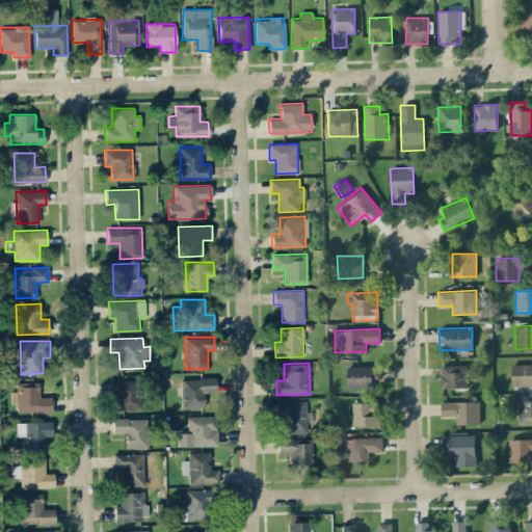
[(531,363),(511,364),(512,387),(531,386),(531,363)]
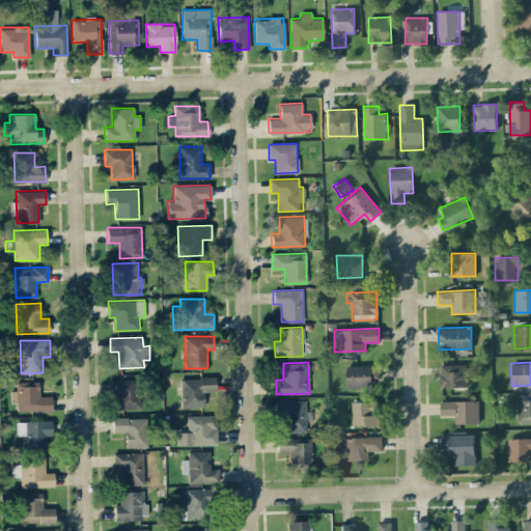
[(466,364),(440,364),(441,388),(467,387),(466,364)]
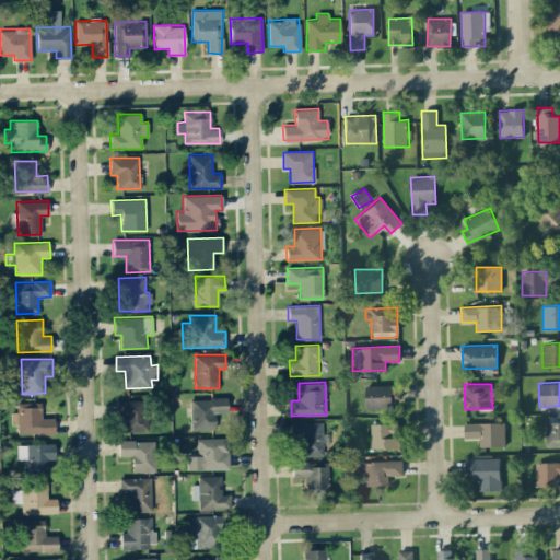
[(400,385),(365,385),(366,409),(392,408),(392,400),(400,400),(400,385)]
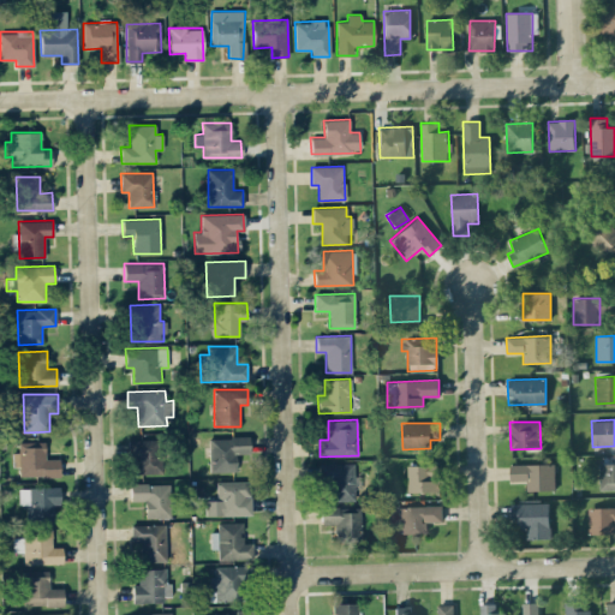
[(250,453),(249,436),(209,437),(210,472),(238,471),(238,453),(250,453)]
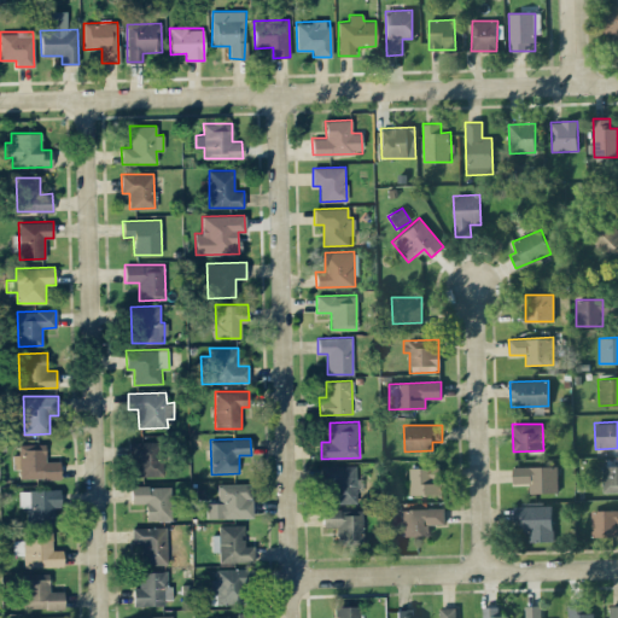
[(161,441),(129,442),(129,460),(136,460),(136,474),(162,474),(161,441)]
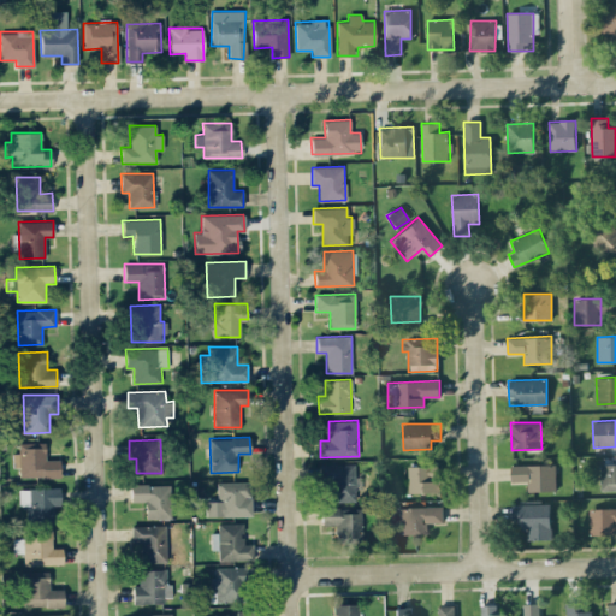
[(60,458),(46,458),(46,442),(19,443),(19,452),(12,452),(13,467),(19,467),(21,477),(60,477),(60,458)]
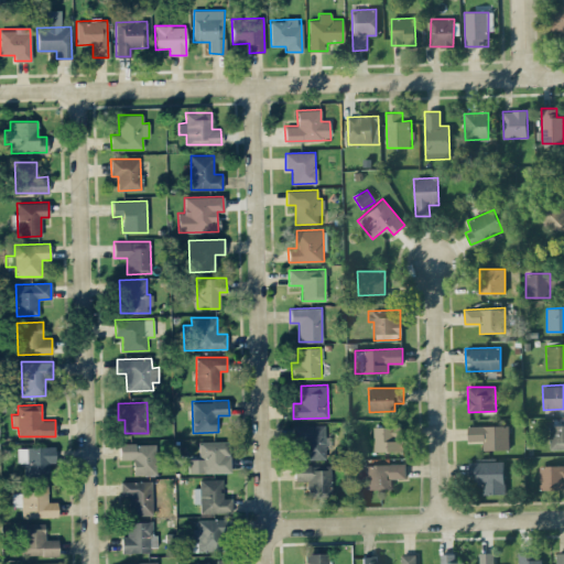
[(292,425),(292,440),(303,440),(303,459),(325,458),(324,424),(292,425)]
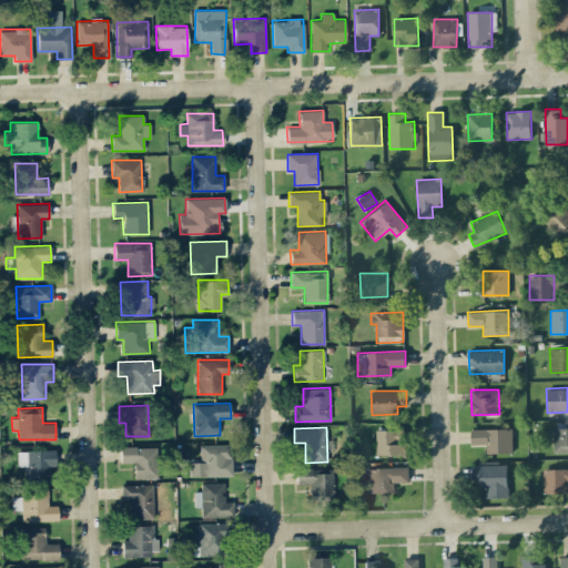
[(470,429),(472,444),(486,444),(486,453),(513,453),(511,428),(470,429)]
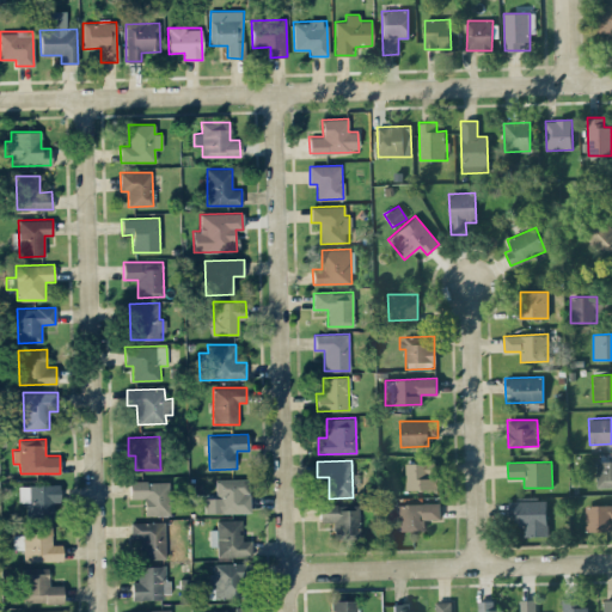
[(407,490),(436,489),(435,463),(405,464),(407,490)]
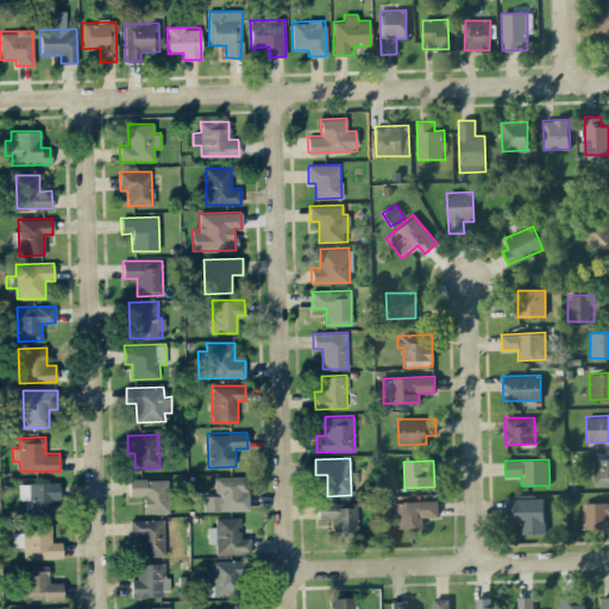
[(214,477),(214,495),(203,495),(203,510),(248,510),(248,476),(214,477)]
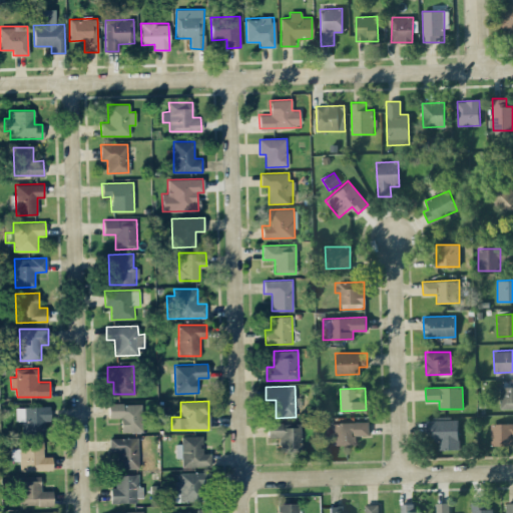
[(109,417),(120,417),(121,432),(141,432),(140,403),(108,403),(109,417)]
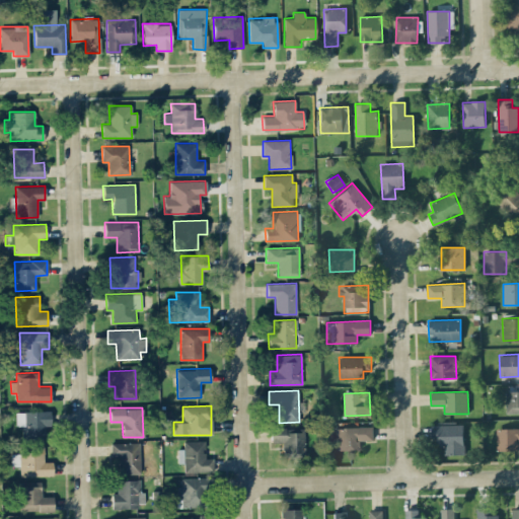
[(22,439),(48,439),(48,411),(16,412),(16,425),(22,425),(22,439)]
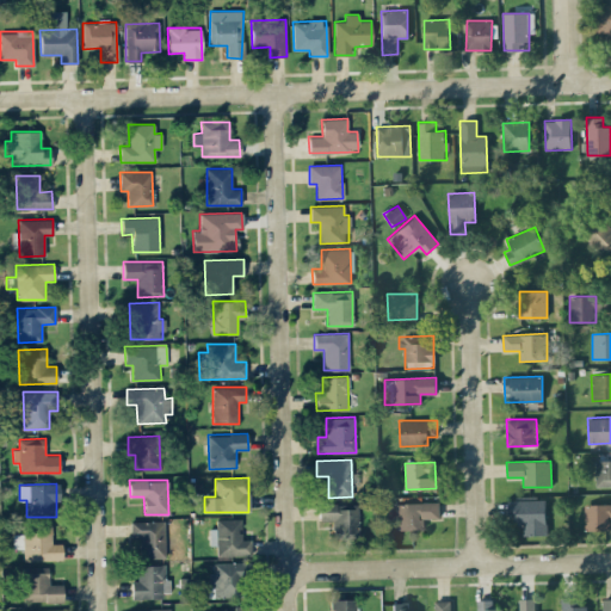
[(439,519),(439,503),(421,503),(421,498),(395,499),(396,529),(424,529),(424,519),(439,519)]
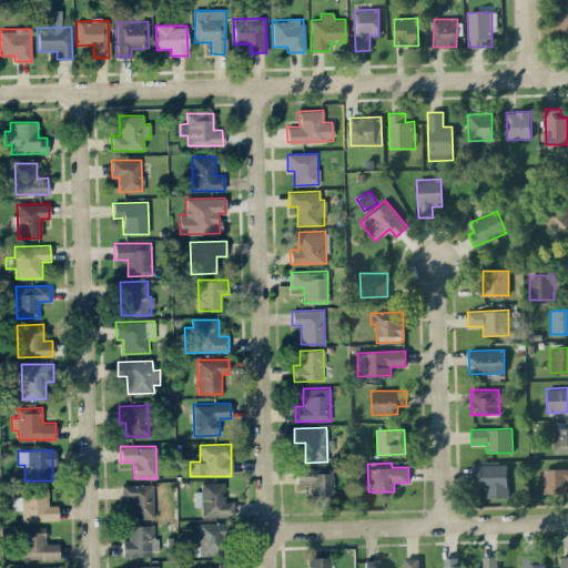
[(507,465),(472,465),(473,480),(484,480),(484,497),(508,497),(507,465)]
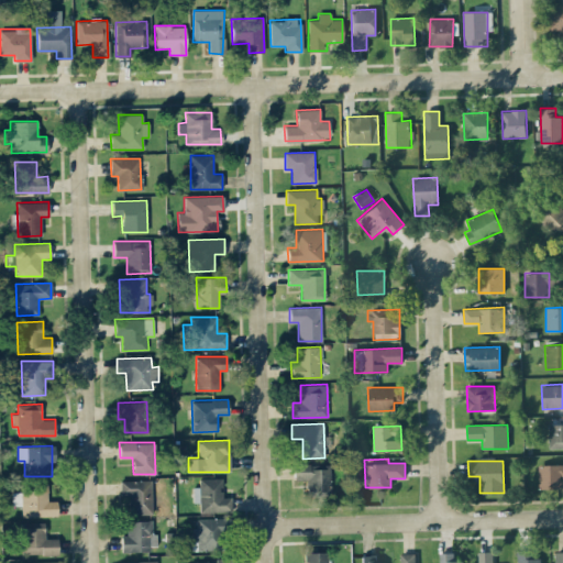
[(330,463),(294,464),(294,479),(307,479),(307,495),(330,494),(330,463)]
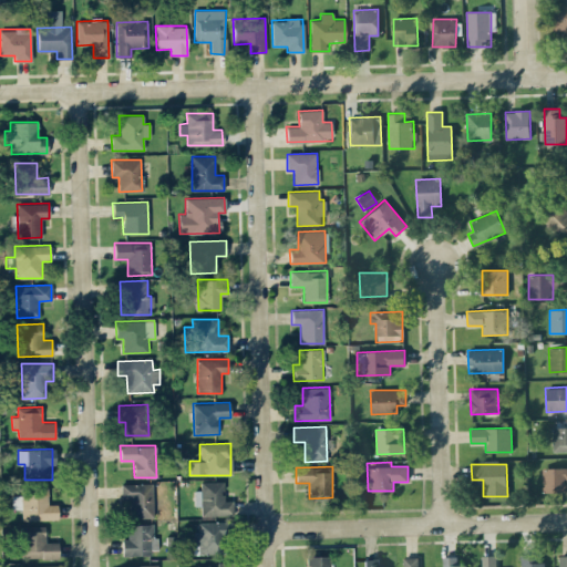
[(566,467),(543,468),(543,492),(566,491),(566,467)]
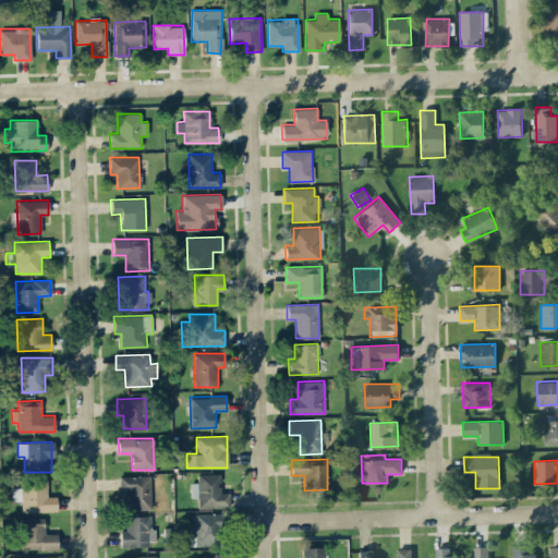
[(197,474),(197,482),(191,483),(192,498),(198,498),(198,508),(229,507),(229,492),(220,493),(219,473),(197,474)]
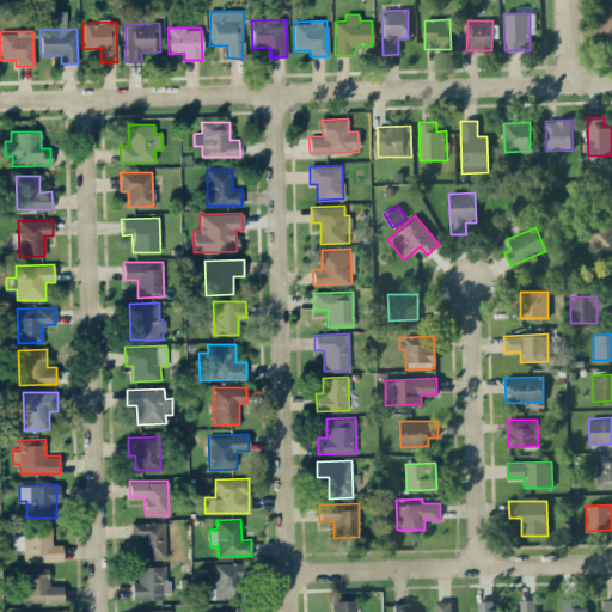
[(140,538),(140,558),(165,560),(166,522),(132,521),(130,538),(140,538)]
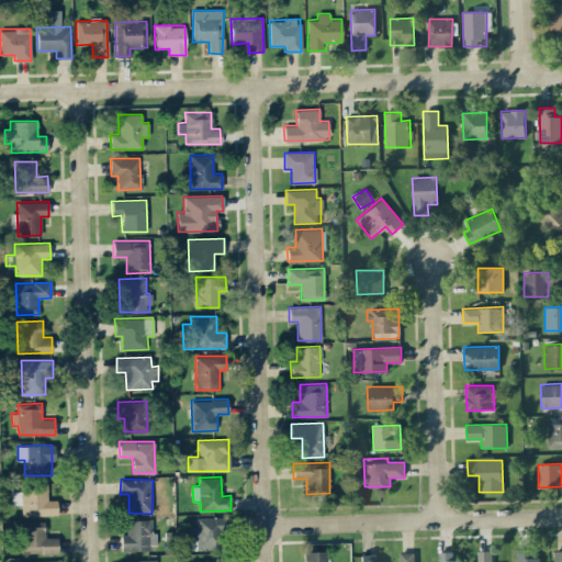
[(48,499),(47,483),(24,483),(24,491),(12,491),(13,504),(22,504),(22,515),(57,514),(57,499),(48,499)]
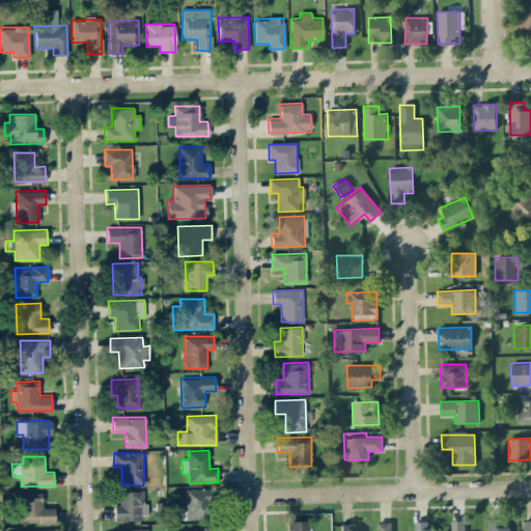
[(210,488),(185,488),(186,497),(180,498),(182,519),(211,518),(210,488)]
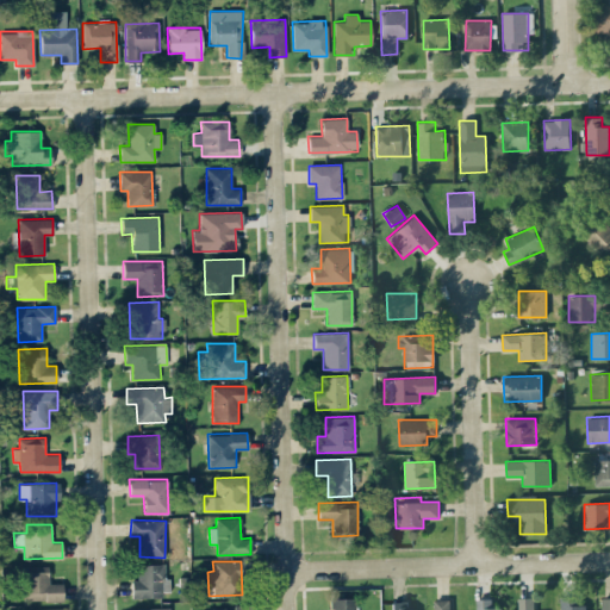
[(169,596),(169,578),(165,579),(165,564),(137,564),(137,579),(131,579),(132,597),(169,596)]
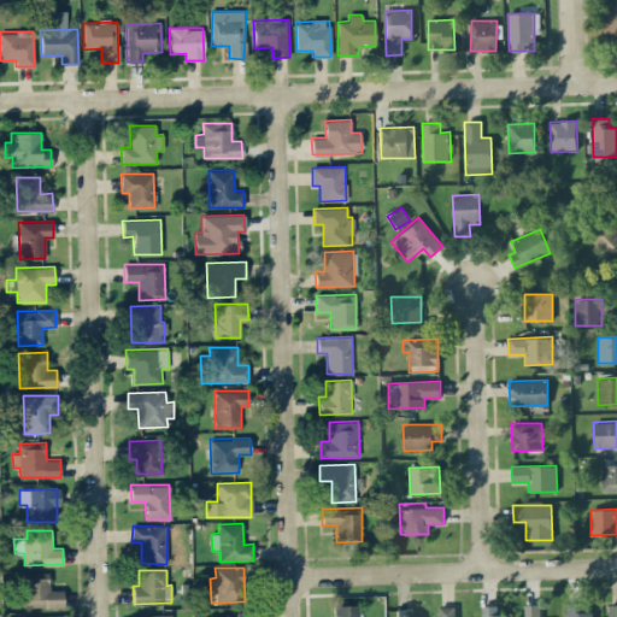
[(23,607),(63,606),(63,589),(50,589),(50,573),(22,573),(23,607)]
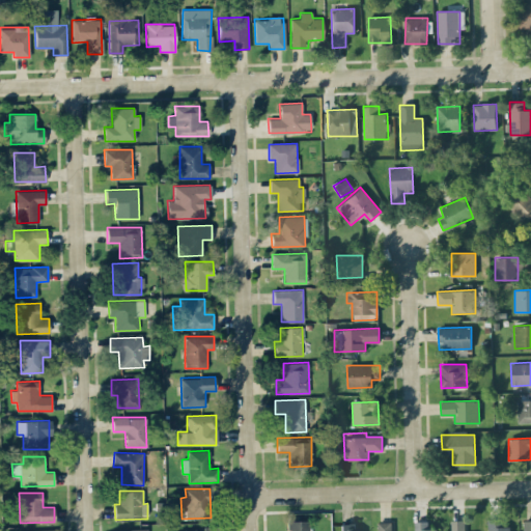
[(487,530),(508,530),(509,527),(498,526),(498,519),(488,519),(487,530)]
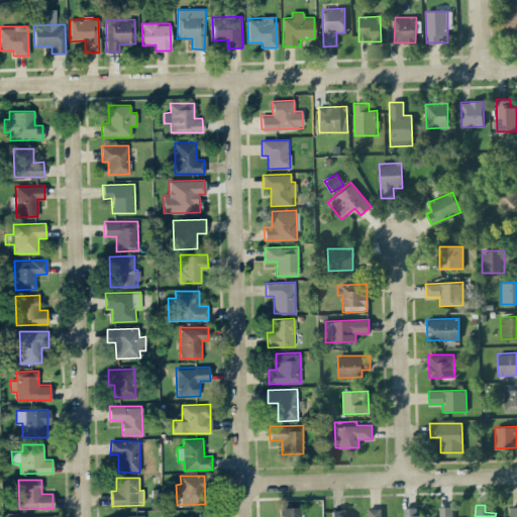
[(300,516),(300,506),(280,507),(279,516),(300,516)]
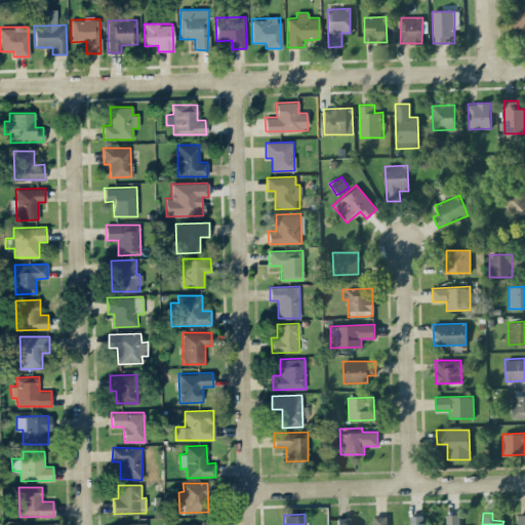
[(459,524),(459,514),(446,515),(445,524),(459,524)]
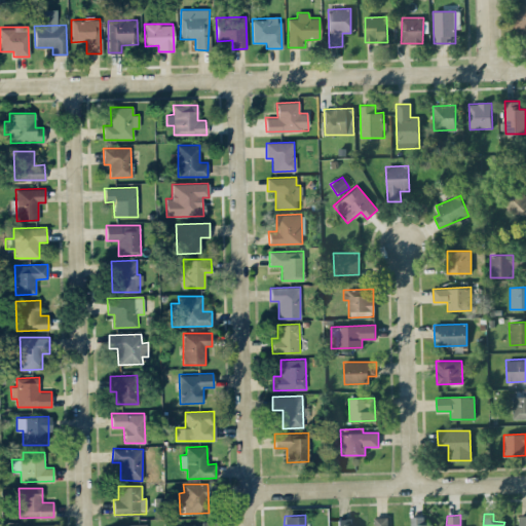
[(424,516),(410,517),(410,525),(433,525),(433,524),(424,524),(424,516)]
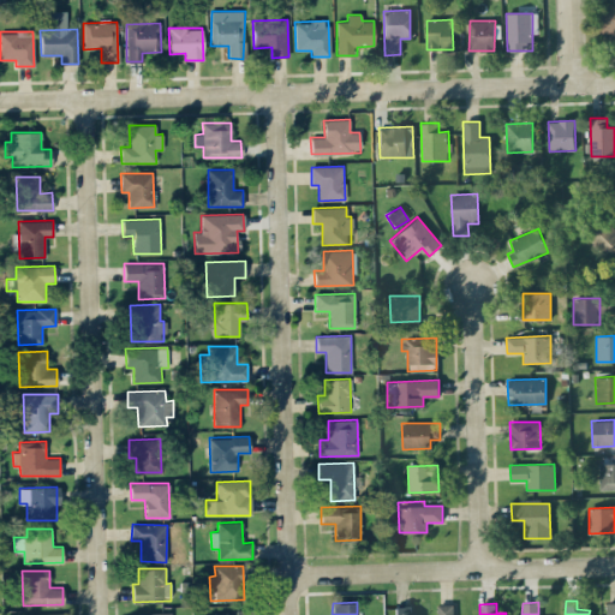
[(437,614),(453,614),(453,604),(437,604),(437,614)]
